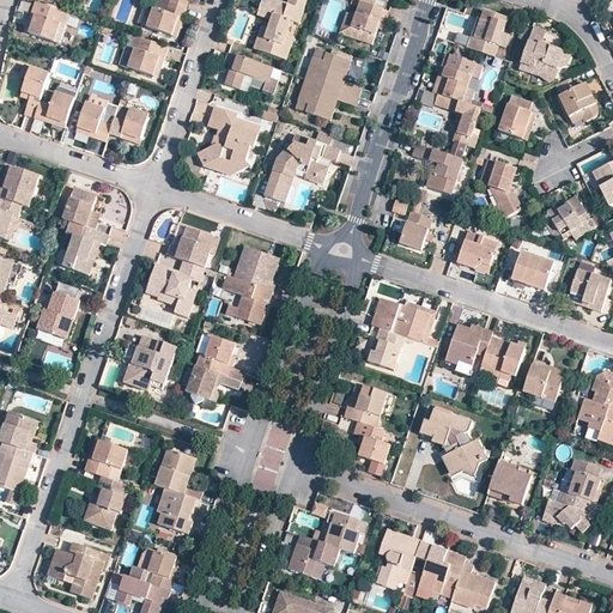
[(59,19),(64,7),(42,0),(36,0),(31,12),(36,13),(30,30),(55,40),(61,20),(59,19)]
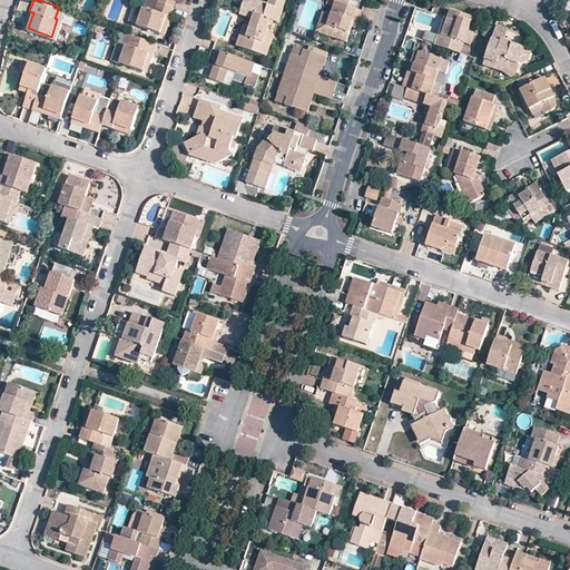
[(177,3),(165,0),(159,0),(156,10),(146,6),(141,16),(139,22),(163,30),(168,13),(173,15),(177,3)]
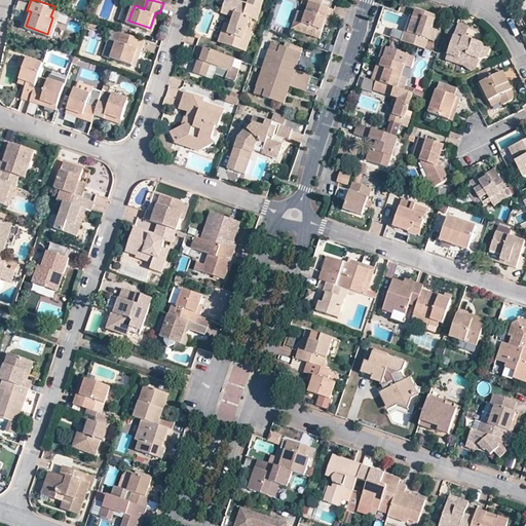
[(234,17),(248,23),(250,15),(257,19),(263,0),(249,0),(249,3),(247,6),(239,4),(240,0),(239,0),(226,0),(223,10),(235,15),(234,17)]
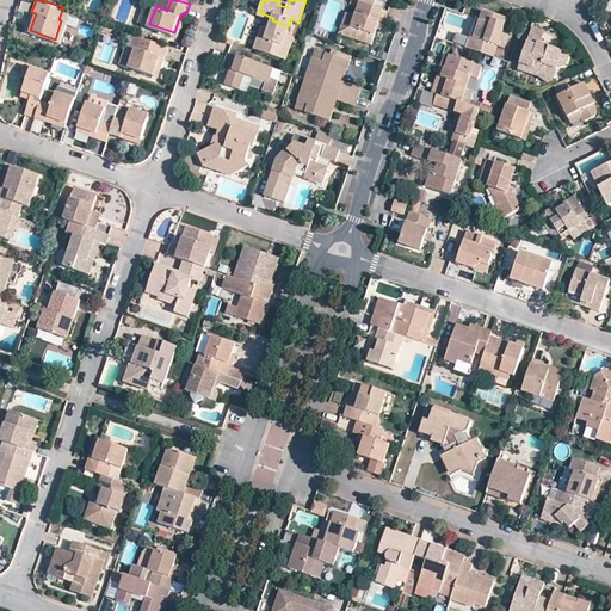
[(371,5),(360,1),(352,26),(376,34),(380,23),(377,22),(378,18),(381,19),(384,22),(388,11),(371,5)]
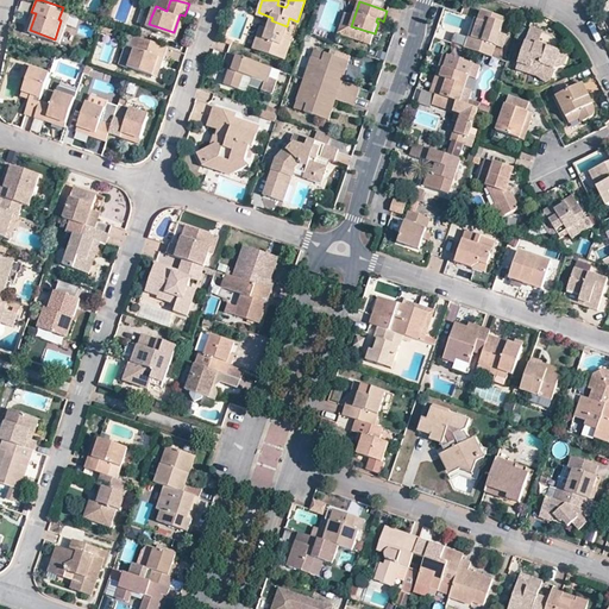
[(151,17),(156,6),(149,4),(145,14),(151,17)]
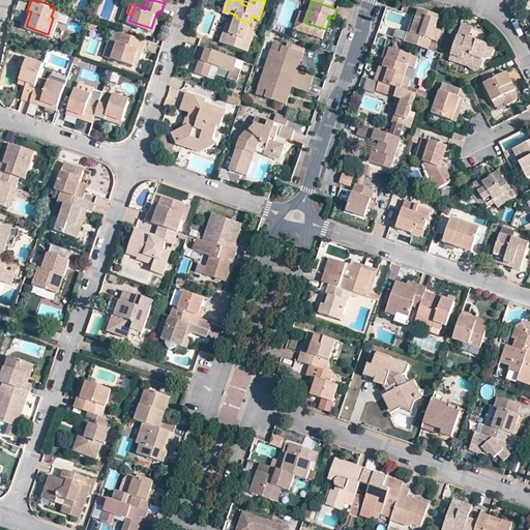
[(57,19),(61,8),(55,6),(51,17),(53,18),(57,19)]
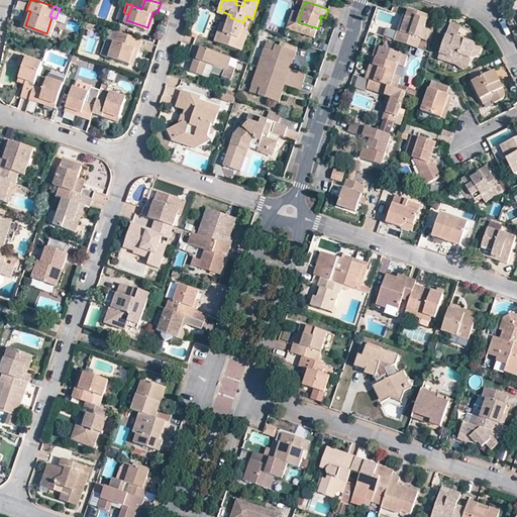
[(395,38),(417,46),(421,37),(426,39),(430,28),(424,26),(429,13),(410,7),(407,15),(402,29),(399,28),(398,27),(398,28),(395,38)]
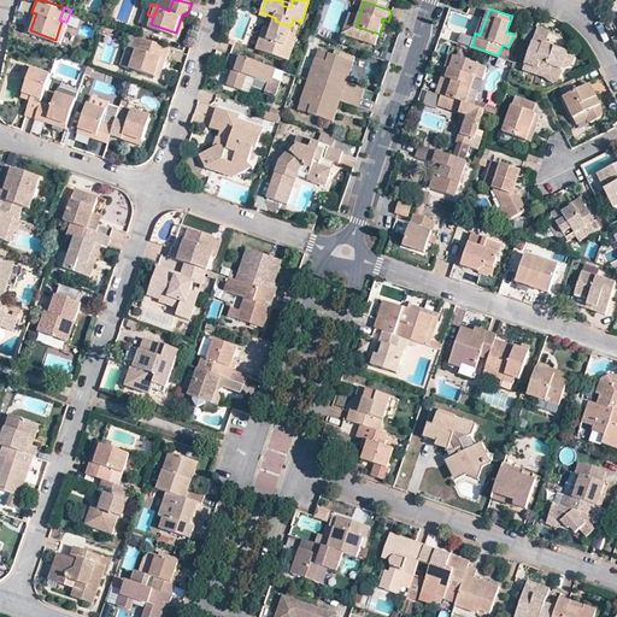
[(36,13),(31,12),(27,29),(30,30),(36,13)]
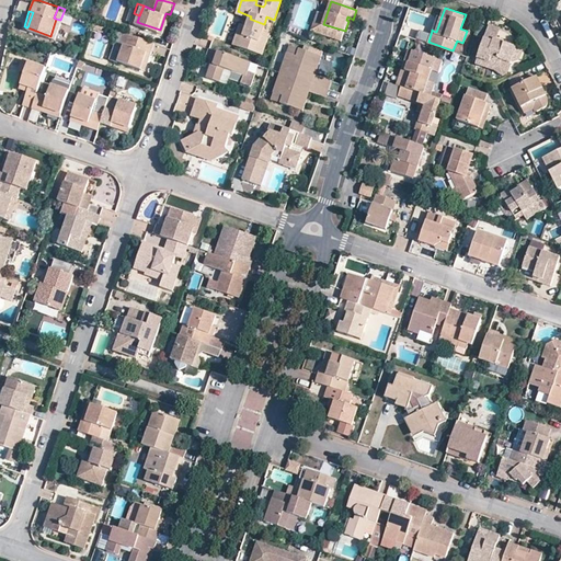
[(165,13),(160,30),(164,31),(170,14),(165,13)]
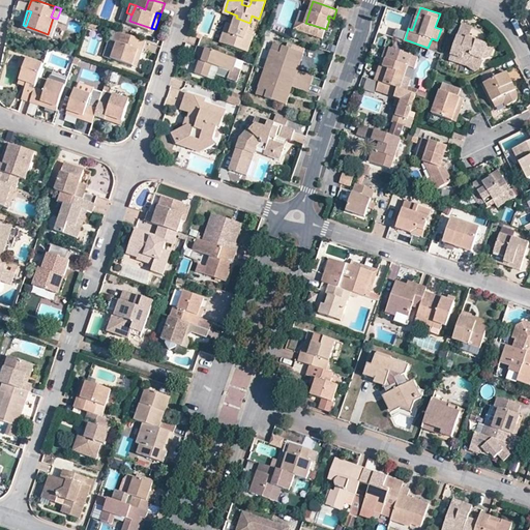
[(255,31),(247,28),(249,23),(236,18),(234,23),(228,42),(248,50),(255,31)]
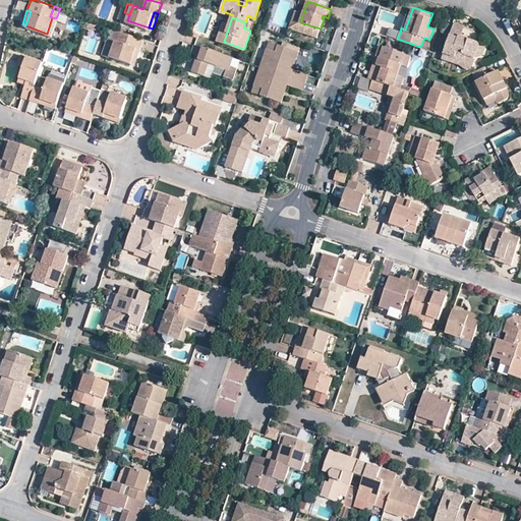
[(218,40),(224,42),(230,22),(225,20),(218,40)]
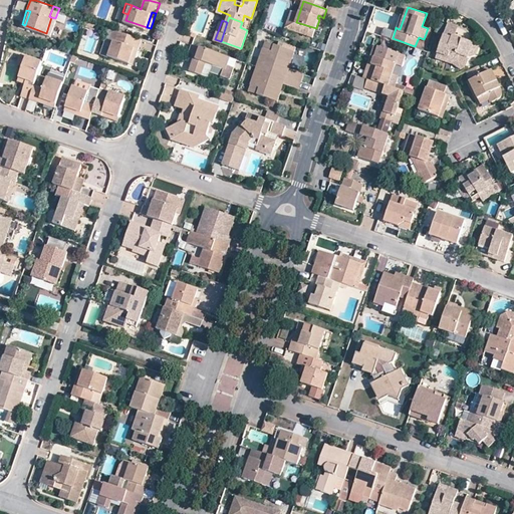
[(448,21),(436,55),(453,62),(461,58),(463,53),(470,55),(475,52),(479,42),(455,33),(458,24),(448,21)]
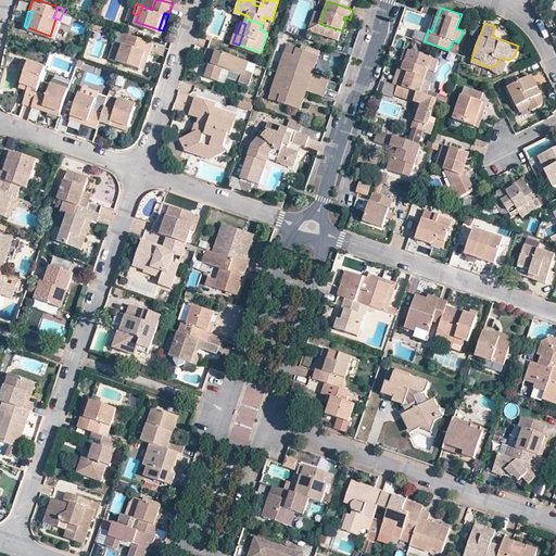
[(425,41),(428,30),(417,26),(413,37),(425,41)]
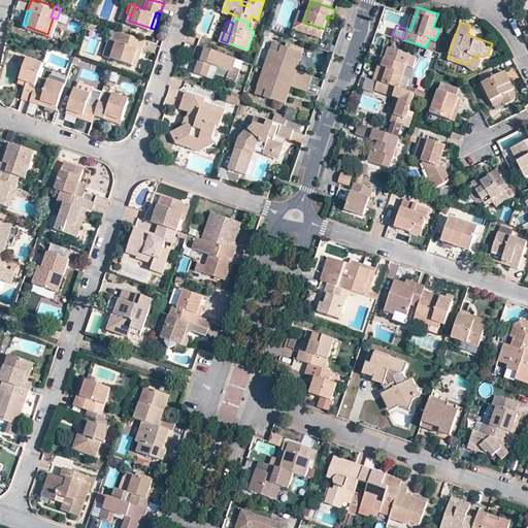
[(125,30),(120,29),(117,38),(120,39),(122,40),(125,30)]
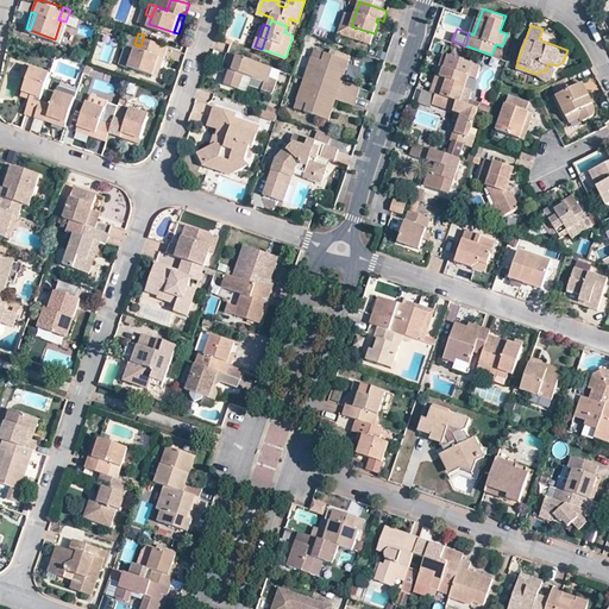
[(162,56),(167,57),(171,44),(144,35),(140,46),(138,45),(131,64),(156,73),(162,56)]
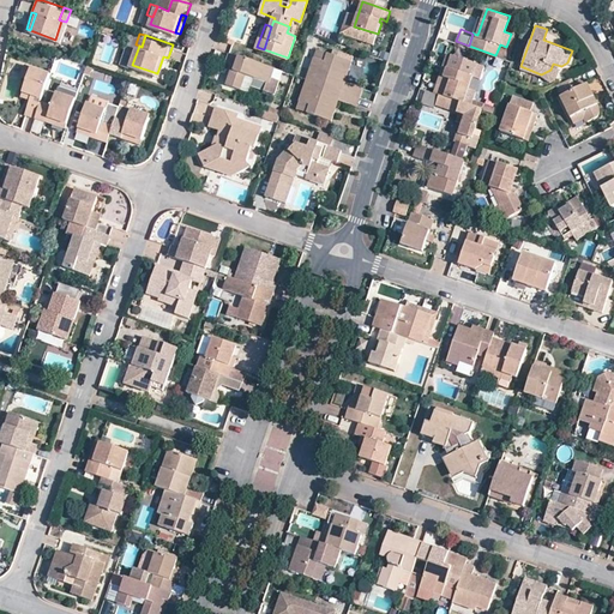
[(325,60),(327,53),(318,49),(314,58),(325,60)]
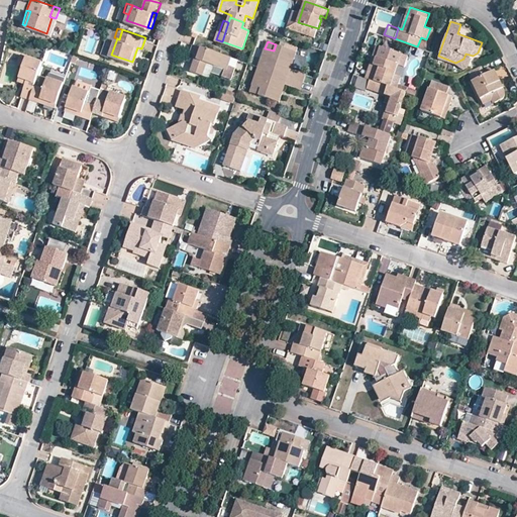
[(399,64),(404,49),(383,42),(378,57),(399,64)]
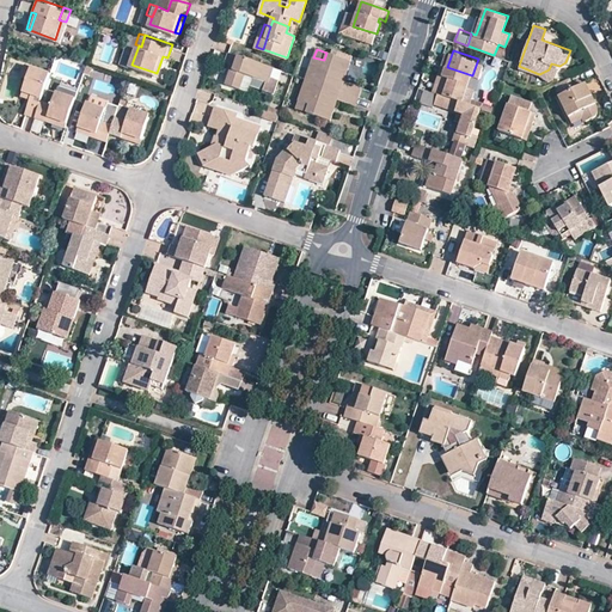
[(275,67),(230,51),(226,61),(233,65),(236,65),(234,69),(232,68),(226,83),(240,87),(245,73),(269,81),(275,67)]
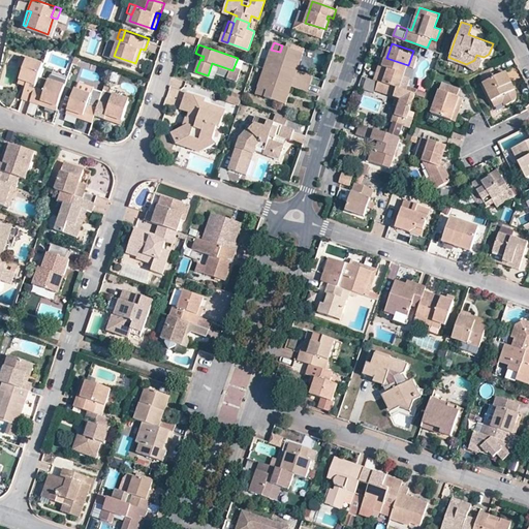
[(273,63),(271,69),(310,84),(313,74),(298,69),(292,68),(297,59),(301,60),(304,53),(282,45),(280,52),(271,50),(267,62),(273,63)]
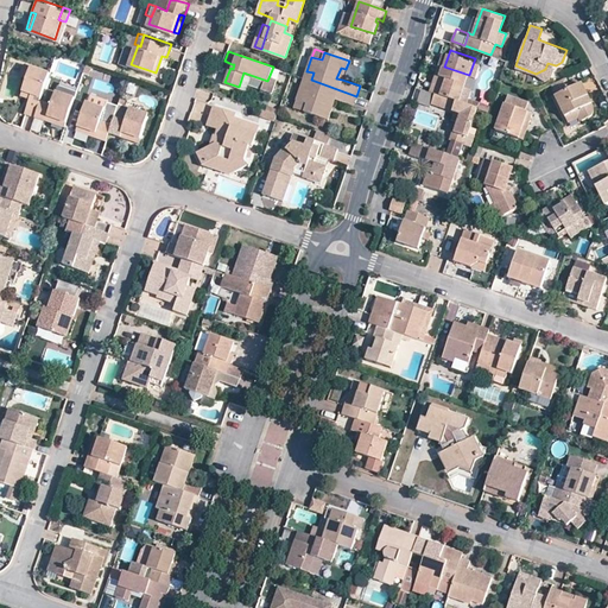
[(162,56),(156,73),(160,74),(166,57),(162,56)]
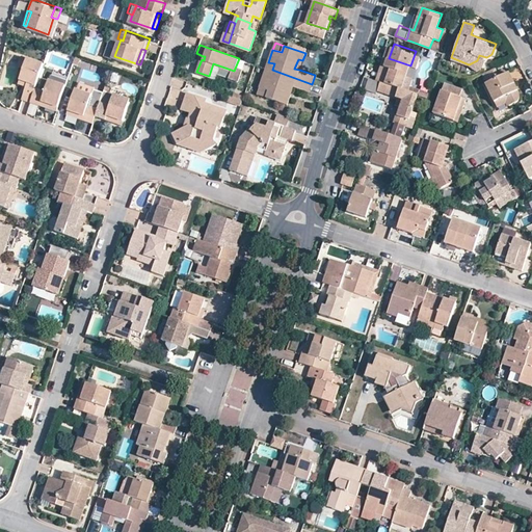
[(416,68),(421,53),(416,51),(410,65),(416,68)]
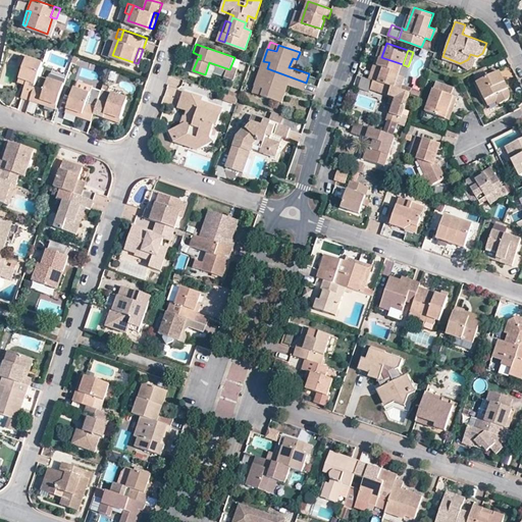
[(18,63),(24,65),(29,55),(22,53),(18,63)]
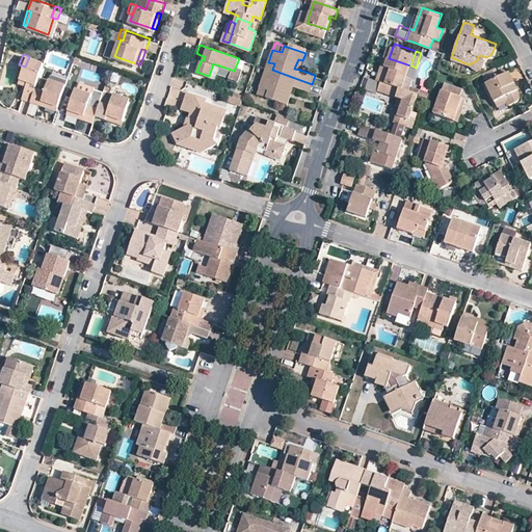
[(45,61),(29,56),(25,67),(21,77),(37,83),(45,61)]
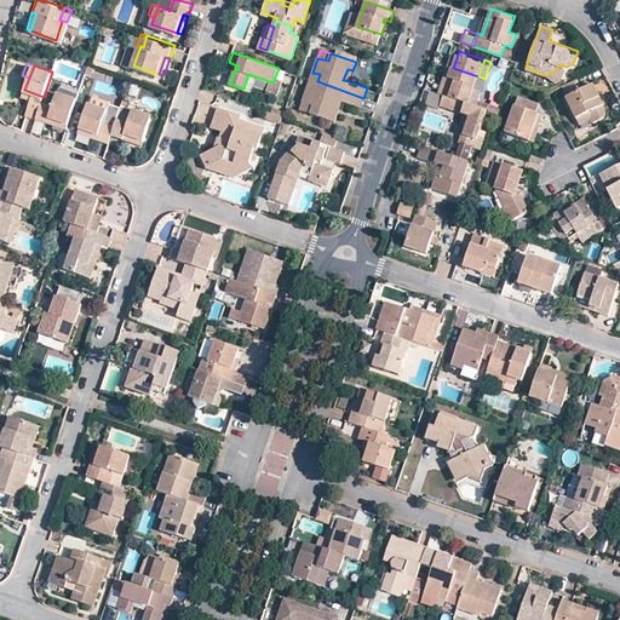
[(448,65),(442,84),(447,85),(453,68),(448,65)]
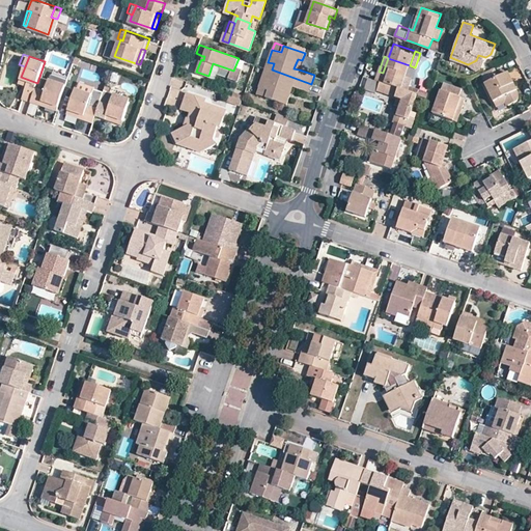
[(401,88),(406,76),(410,65),(388,58),(383,73),(379,72),(375,80),(381,81),(394,86),(401,88)]
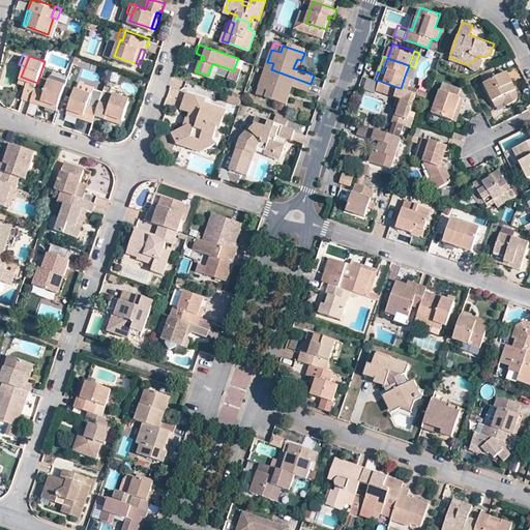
[(414,67),(409,65),(405,76),(411,79),(414,67)]
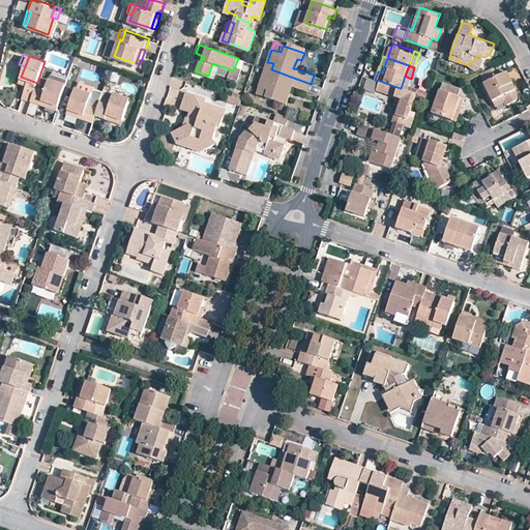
[(271,69),(269,76),(263,74),(259,87),(267,90),(265,96),(286,104),(289,96),(284,94),(288,84),(292,86),(307,91),(311,84),(271,69)]
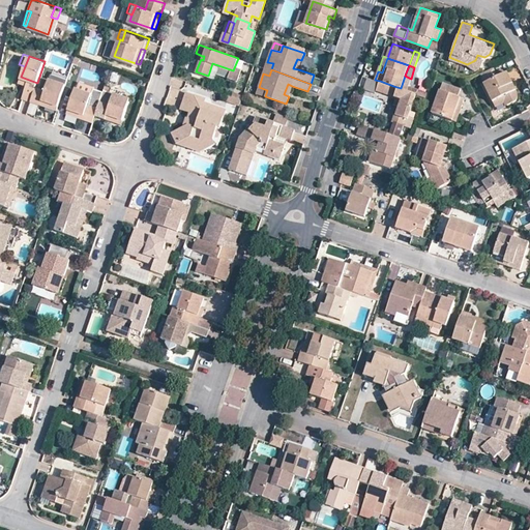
[(486,81),(496,105),(507,99),(509,105),(519,100),(520,99),(521,98),(521,97),(521,95),(518,88),(514,90),(513,86),(516,85),(509,70),(486,81)]
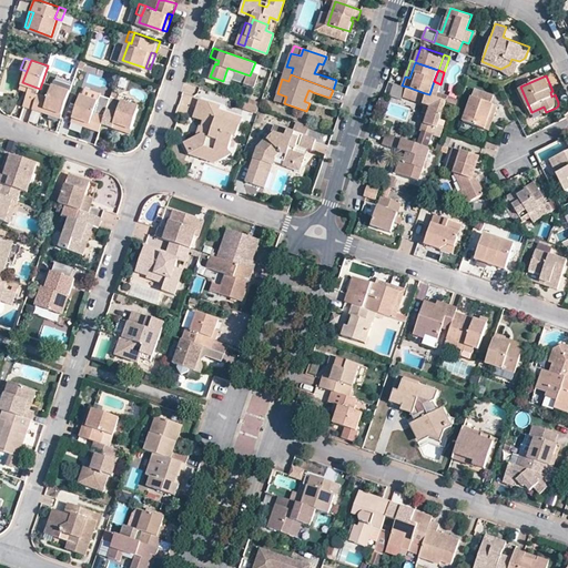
[(57,77),(54,83),(64,87),(67,81),(57,77)]
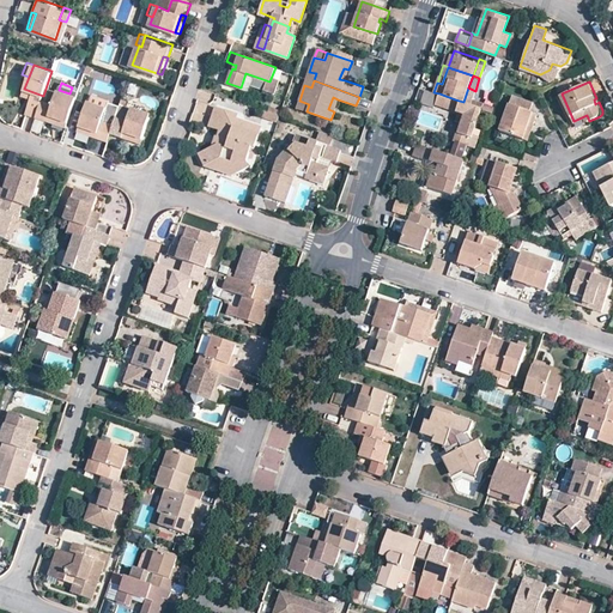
[(42,98),(43,96),(24,89),(23,92),(31,96),(42,99),(42,98)]
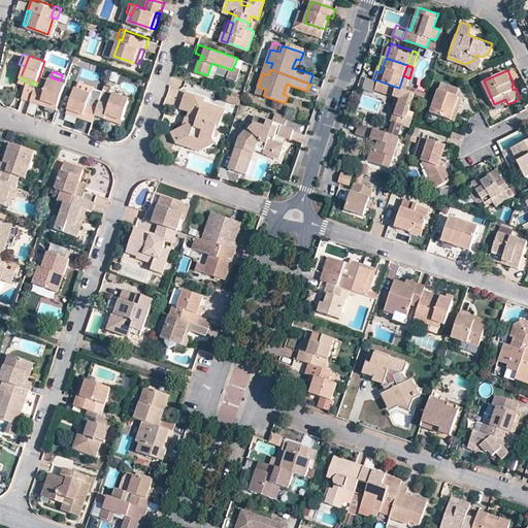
[(46,88),(36,85),(36,86),(32,99),(42,103),(43,99),(60,105),(67,83),(60,80),(51,77),(46,88)]
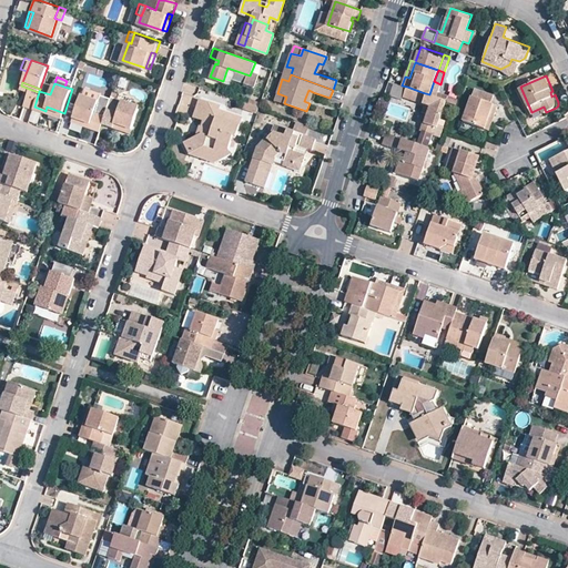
[(391,95),(402,99),(405,88),(394,84),(391,95)]
